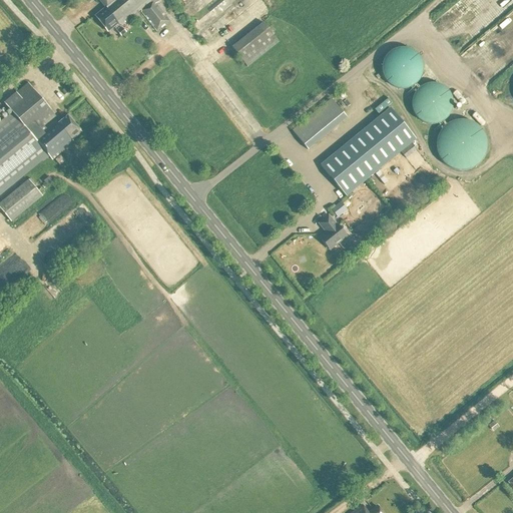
[(122,29),(121,27),(140,12),(145,19),(155,31),(168,21),(155,4),(160,0),(97,0),(104,9),(95,16),(108,32),(114,28),(117,33),(116,33),(119,38),(125,34),(121,29),(122,29)]
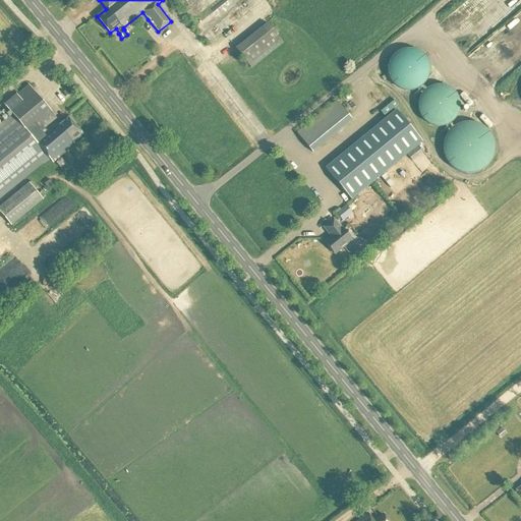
[(236,50),(250,69),(283,44),(268,24),(236,50)]
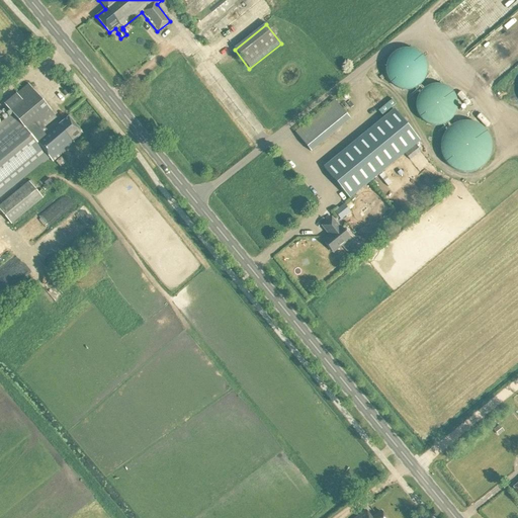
[(394,88),(430,87),(430,51),(394,51),(394,88)]
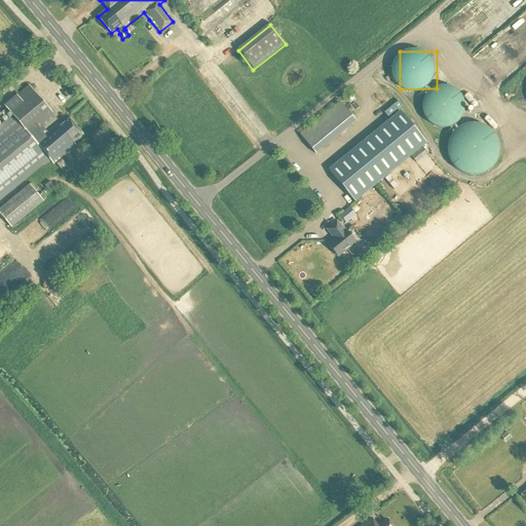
[(441,82),(425,116),(458,130),(474,97),(441,82)]
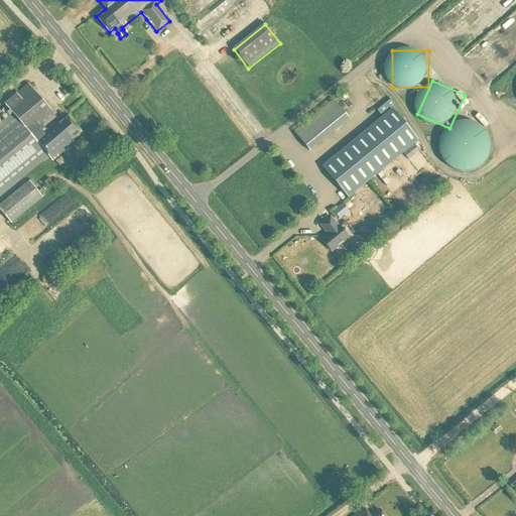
[(28,84),(10,99),(12,101),(6,107),(12,114),(0,124),(0,195),(42,160),(43,161),(48,157),(51,161),(74,143),(73,141),(82,134),(68,117),(58,125),(55,121),(43,131),(42,129),(55,118),(28,84)]
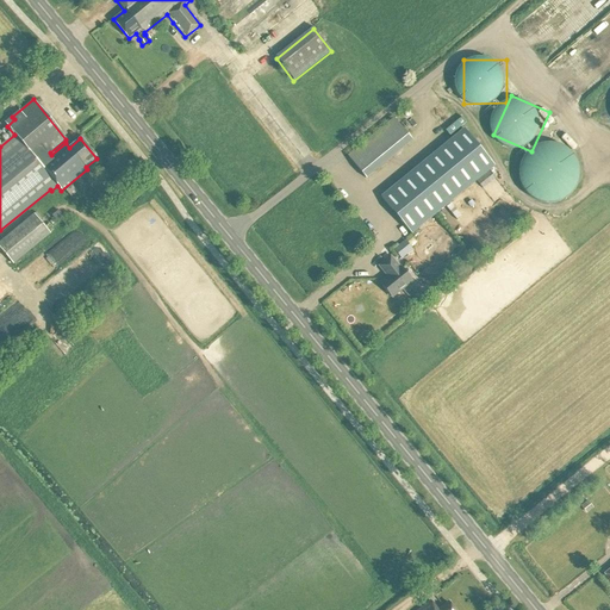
[(466,123),(461,117),(444,131),(449,136),(466,123)]
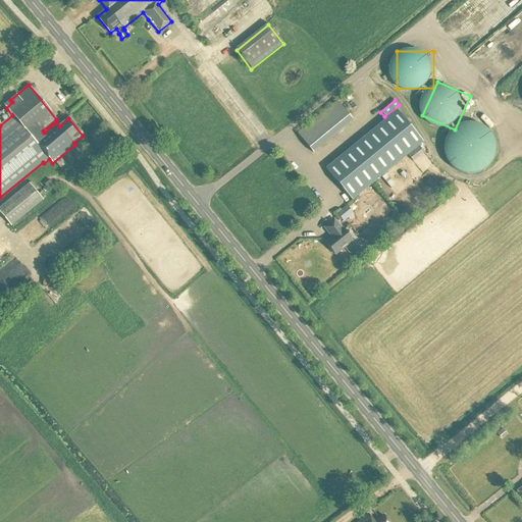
[(313,153),(353,120),(336,101),(297,134),(313,153)]
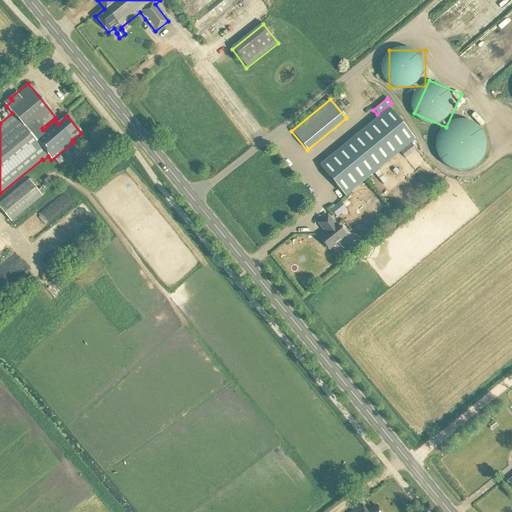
[(410,143),(415,139),(389,108),(319,165),(345,196),(406,146),(410,143)]
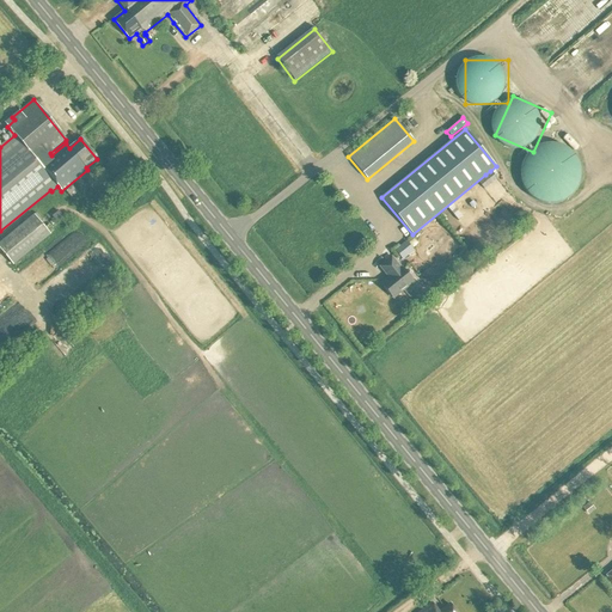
[(587,165),(573,145),(552,142),(549,144),(536,153),(531,154),(528,177),(531,185),(542,201),(563,202),(571,200),(586,190),(588,167),(587,165)]
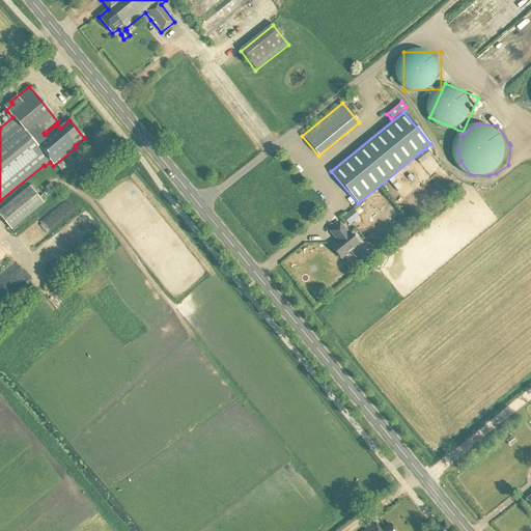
[(430,156),(425,148),(421,151),(426,159),(430,156)]
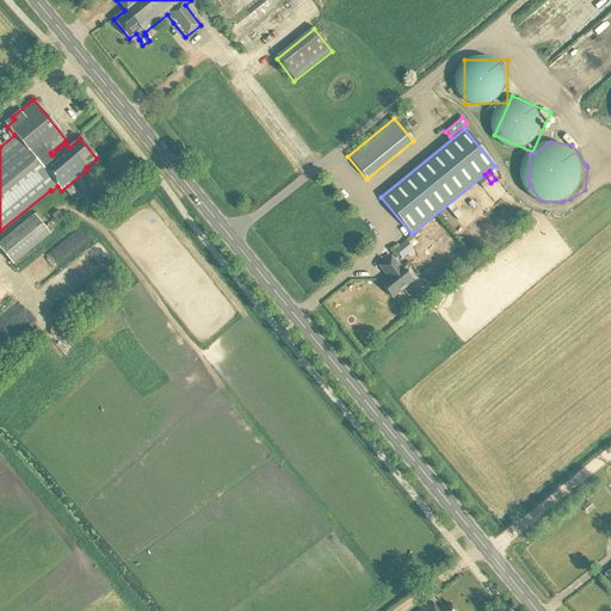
[(63,217),(59,211),(51,217),(56,223),(63,217)]
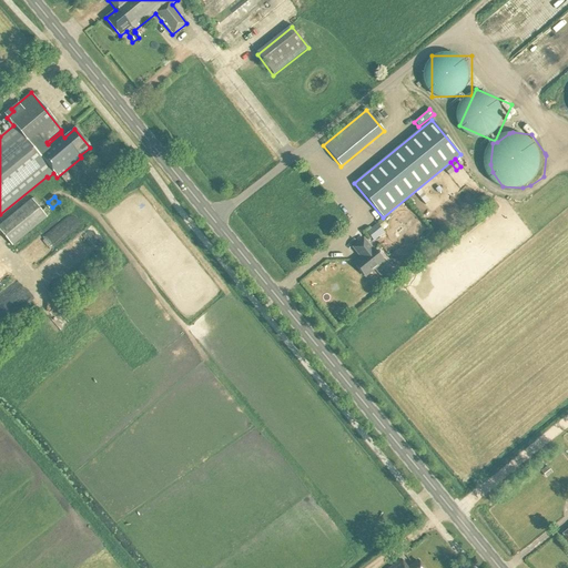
[(47,219),(31,200),(0,225),(0,232),(11,246),(47,219)]
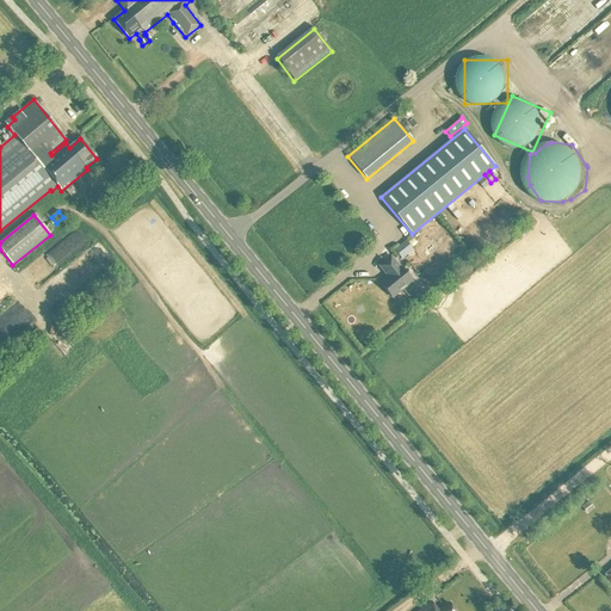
[(406,241),(394,251),(401,260),(413,251),(406,241)]
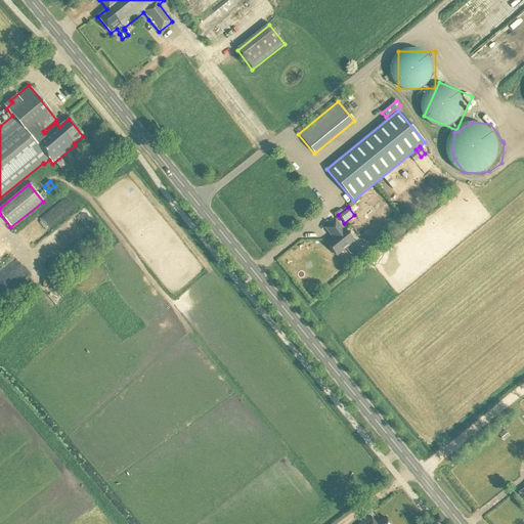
[(337,255),(353,242),(344,229),(343,230),(335,221),(325,228),(334,238),(326,244),(337,255)]
